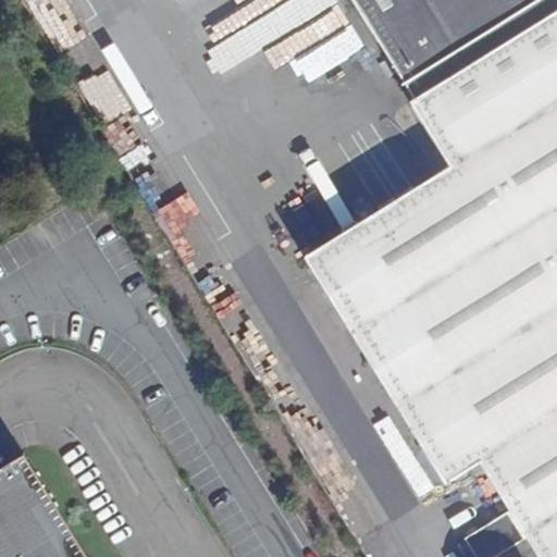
[(556,0),(353,0),(354,0),(415,99),(556,9),(556,0)]
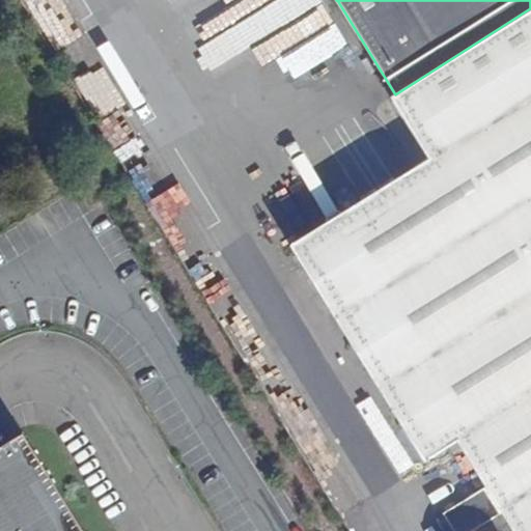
[(290,245),(423,458),(455,438),(513,530),(530,530),(530,8),(395,94),(391,96),(430,159),(290,245)]
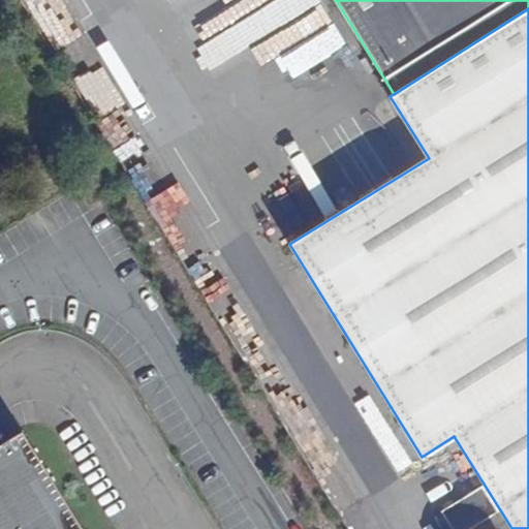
[(356,415),(381,457),(403,443),(377,403),(356,415)]
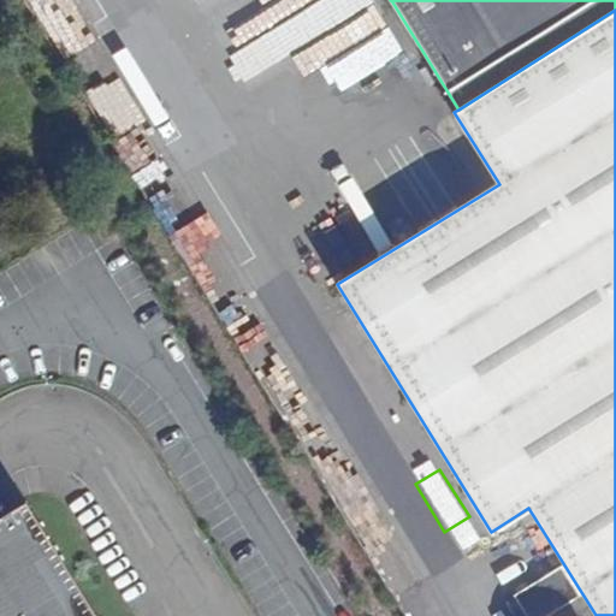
[(99,615),(25,502),(0,517),(0,615),(99,615)]
